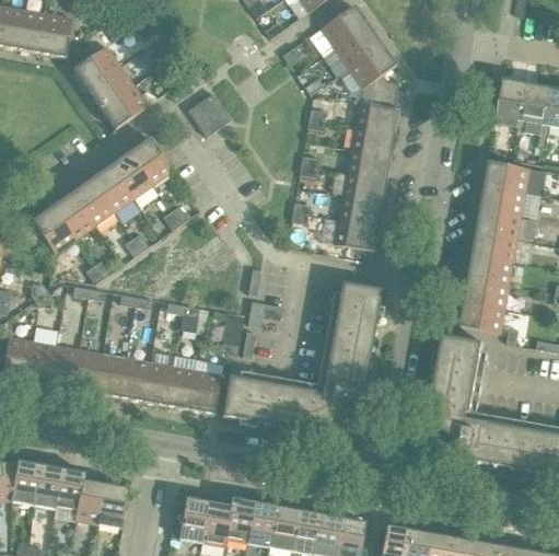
[(301,0),(309,11),(324,0),(301,0)]
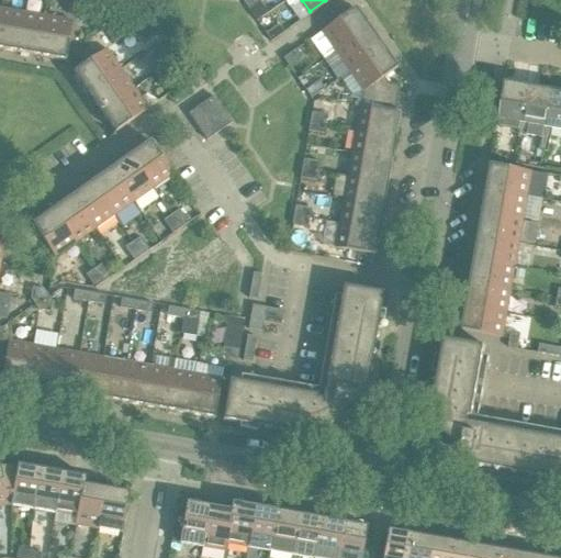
[(0,46),(18,49),(24,9),(0,4),(0,6),(0,46)]
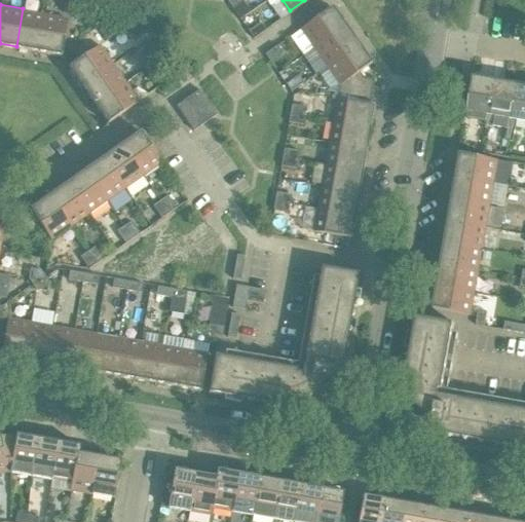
[(345,24),(332,4),(300,26),(314,45),(345,24)]
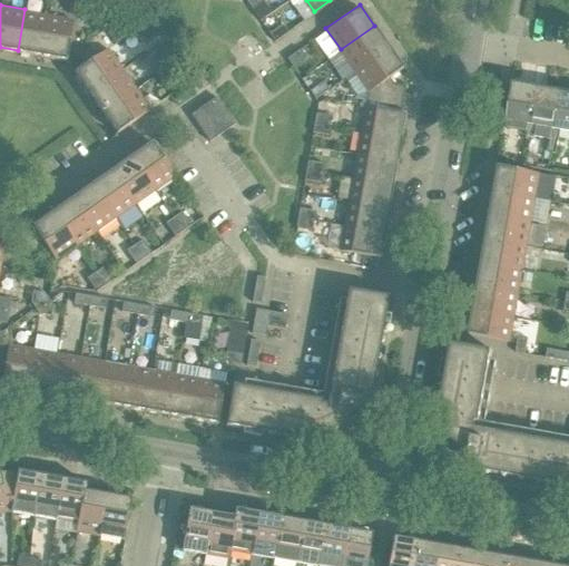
[(41,55),(49,13),(25,9),(18,50),(41,55)]
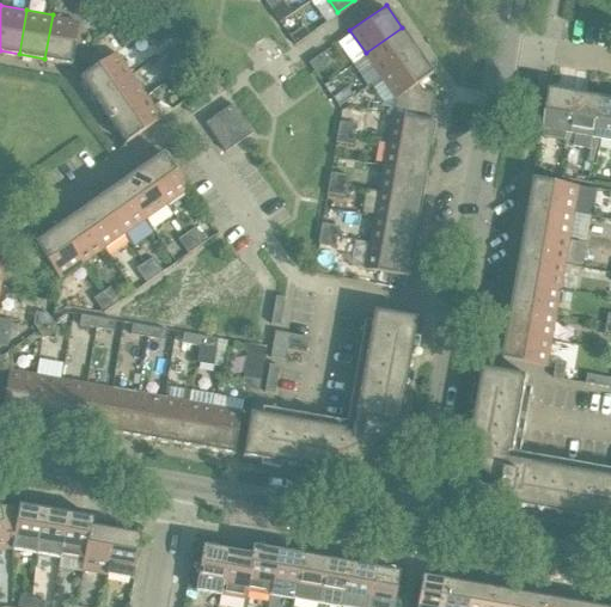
[(74,49),(79,19),(53,14),(44,59),(71,62),(74,67),(89,56),(85,50),(74,49)]
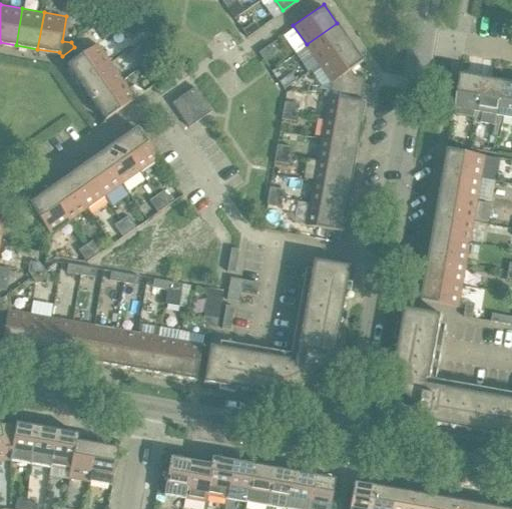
[(261,26),(254,19),(242,27),(247,35),(261,26)]
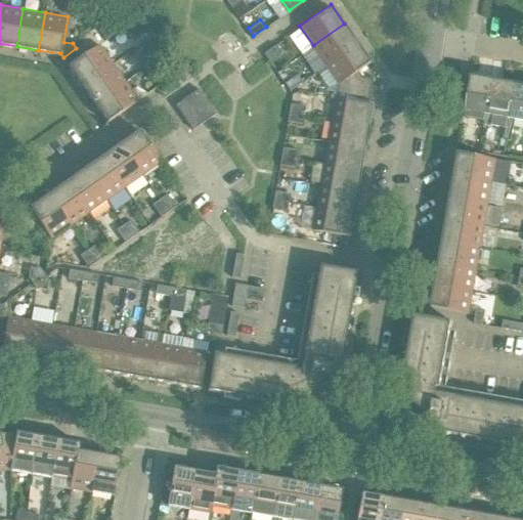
[(325,63),(357,42),(344,24),(313,45),(325,63)]
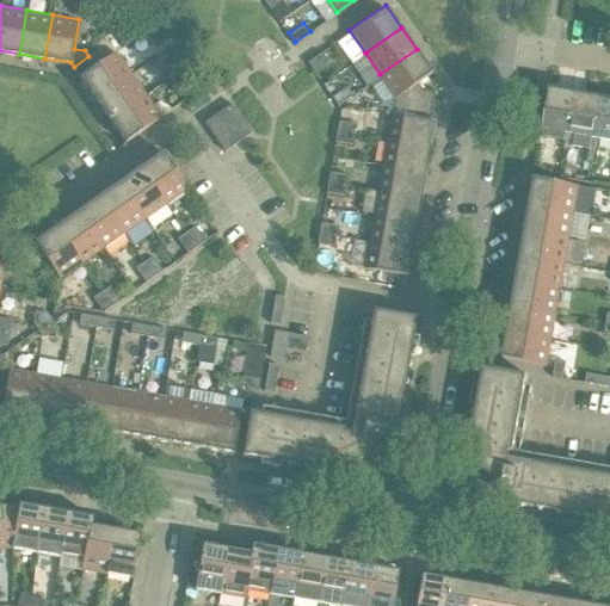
[(179,51),(173,43),(159,53),(165,61),(179,51)]
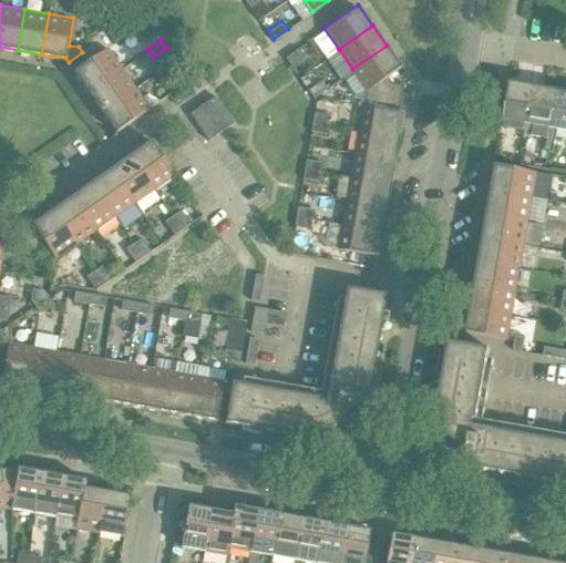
[(88,90),(122,67),(107,45),(88,60),(82,52),(69,62),(88,90)]
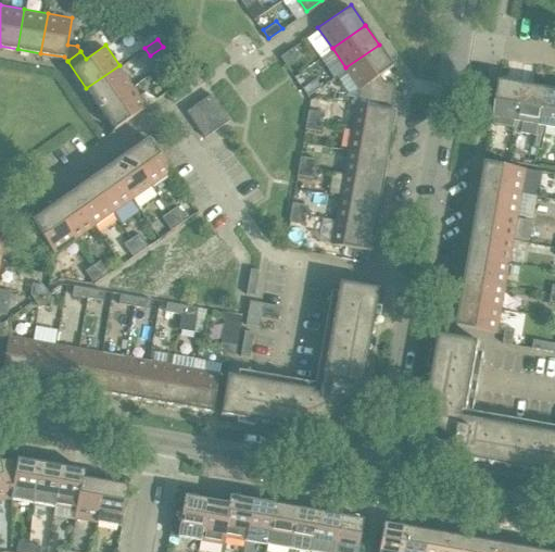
[(286,62),(299,52),(293,45),(280,54),(286,62)]
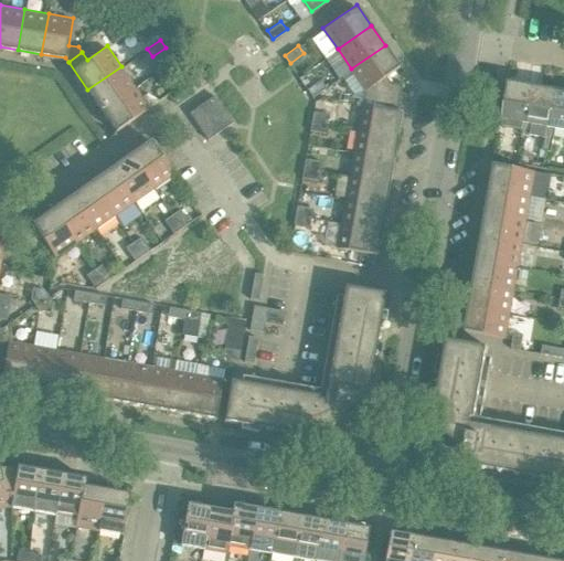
[(397,108),(402,83),(391,81),(386,74),(398,65),(385,45),(351,69),(364,87),(362,101),(357,99),(357,102),(397,108)]
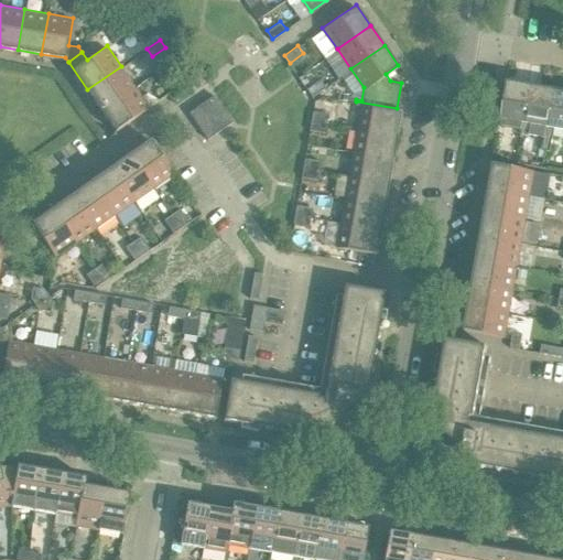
[(134,85),(121,66),(87,89),(101,109),(134,85)]
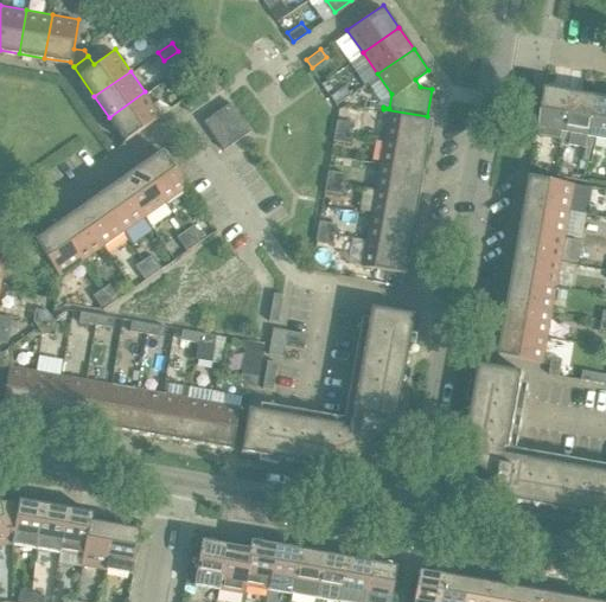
[(187,95),(202,85),(196,76),(182,87),(187,95)]
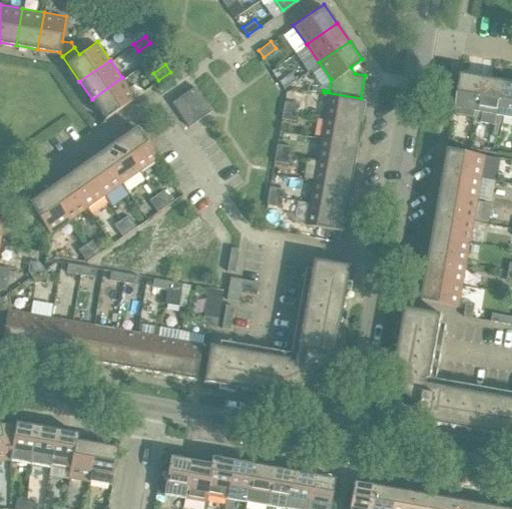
[(296,77),(291,70),(279,79),(284,86),(296,77)]
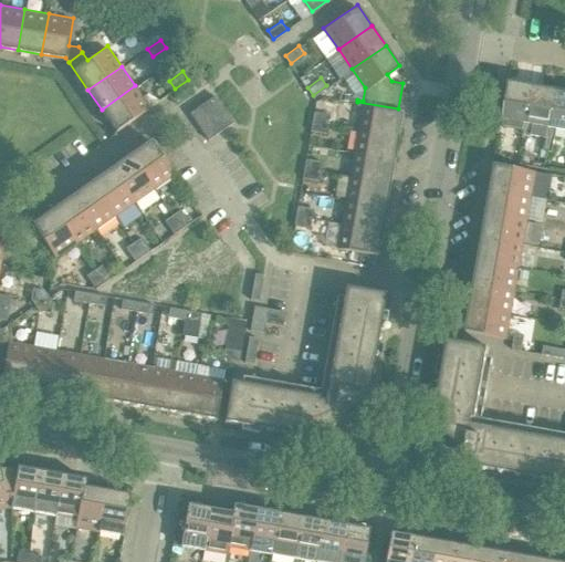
[(529,121),(535,84),(511,80),(503,123),(523,126),(523,132),(531,134),(533,122),(529,121)]
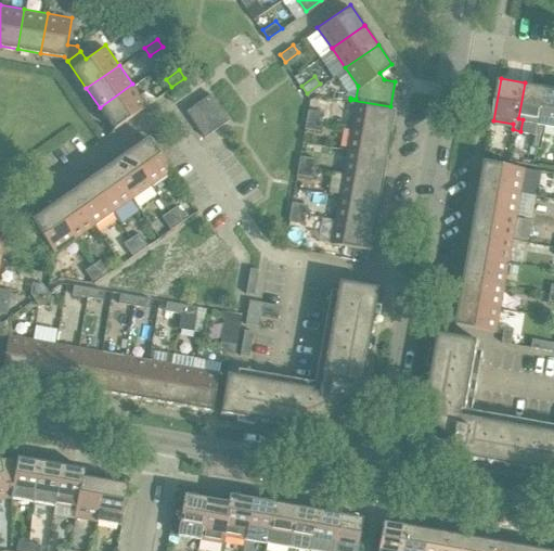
[(541,123),(548,87),(525,82),(518,118),(523,119),(538,122),(536,133),(544,135),(546,124),(541,123)]
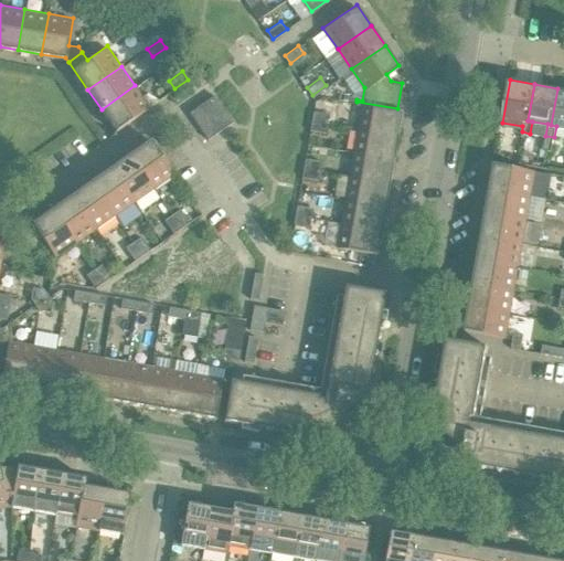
[(149,106),(135,85),(102,109),(116,129),(149,106)]
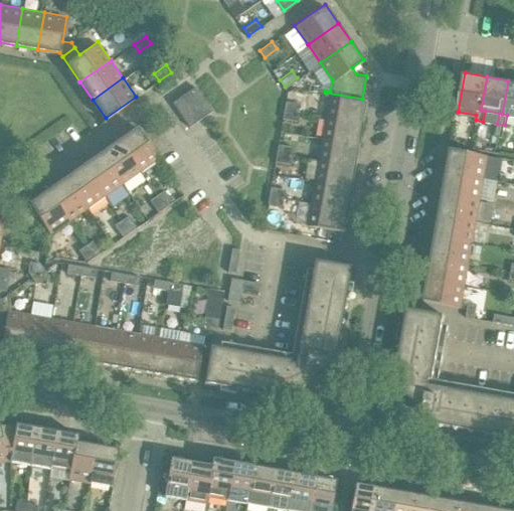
[(513,80),(508,80),(502,114),(507,115),(513,116),(513,80)]
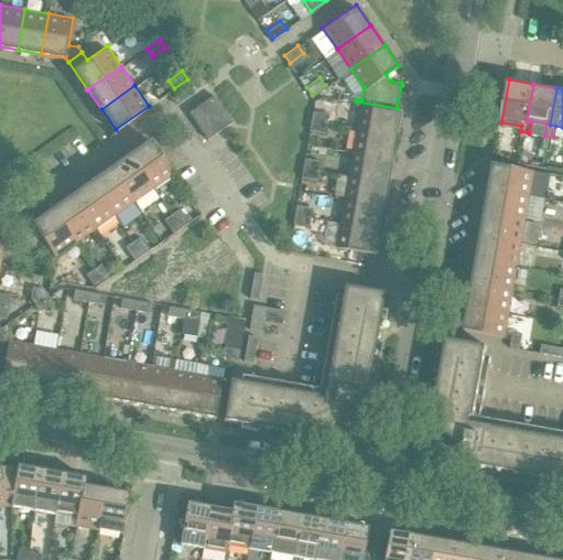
[(234,119),(215,93),(190,110),(208,137),(234,119)]
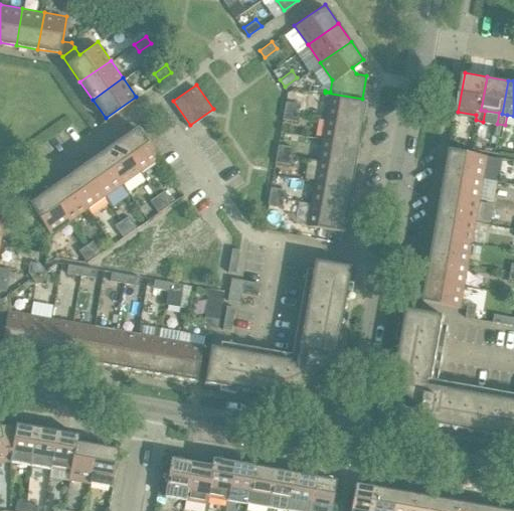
[(363,122),(366,100),(362,99),(325,93),(325,94),(330,95),(326,116),(363,122)]
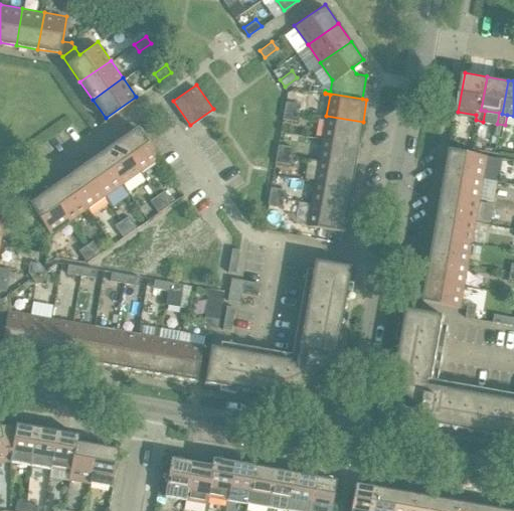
[(299,111),(300,103),(286,100),(284,108),(299,111)]
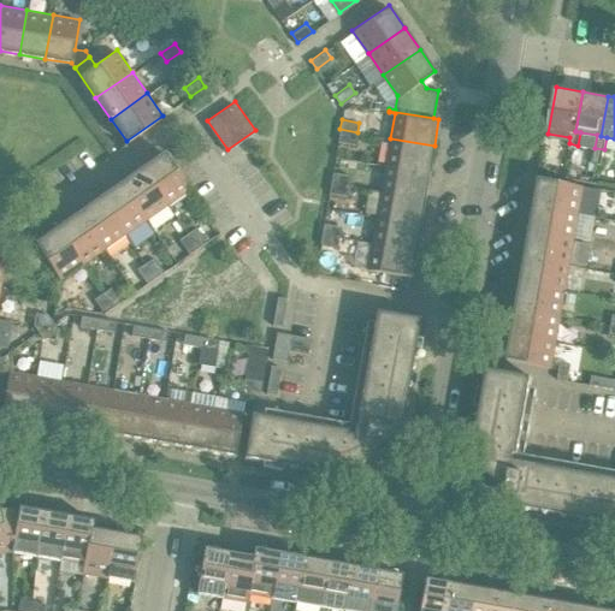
[(356,143),(358,132),(339,129),(338,140),(356,143)]
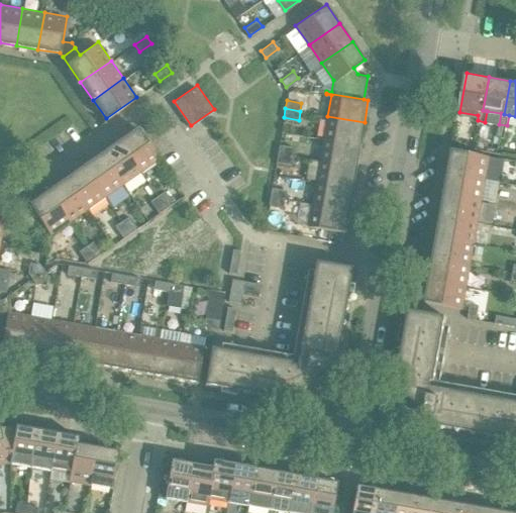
[(360,143),(365,122),(327,116),(323,137),(360,143)]
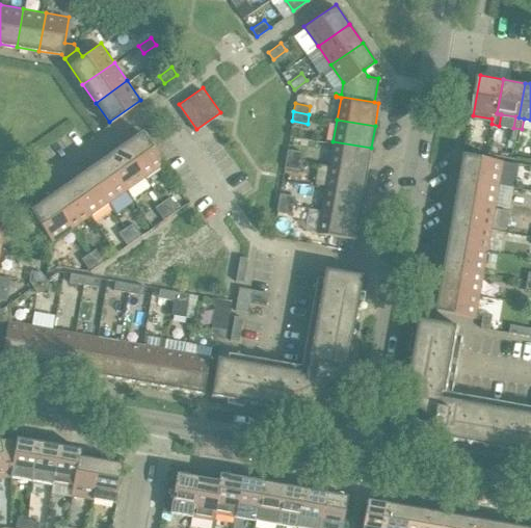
[(520,140),(522,129),(513,128),(511,139),(520,140)]
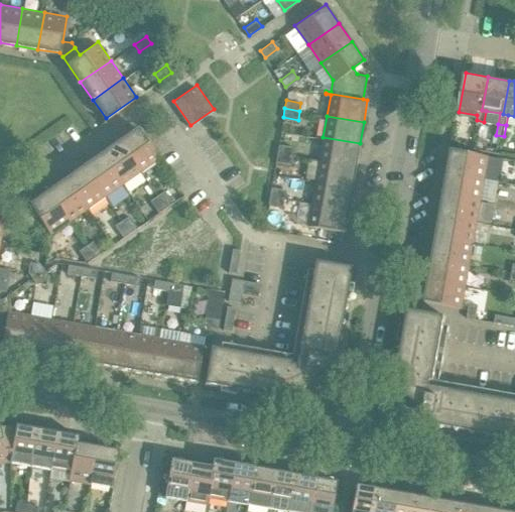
[(159,156),(143,134),(138,126),(119,139),(140,169),(159,156)]
